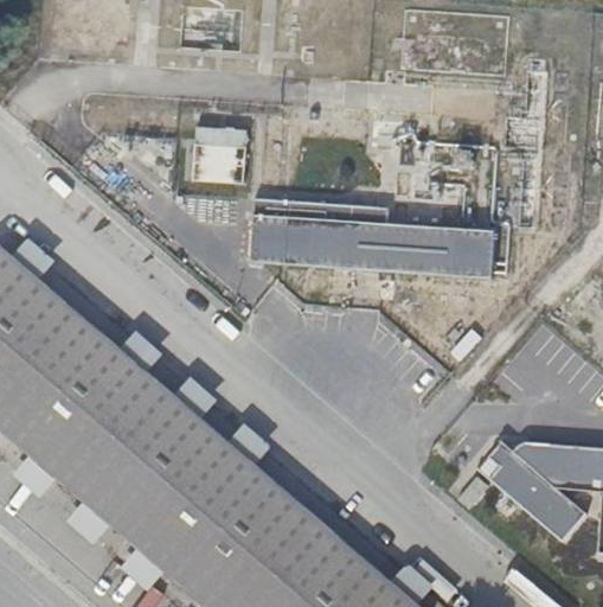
[(243,147),(193,144),(191,179),(241,183),(243,147)]
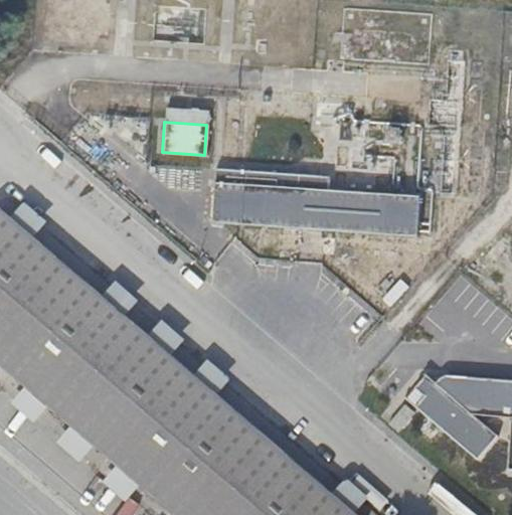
[(211,221),(415,236),(418,195),(328,189),(329,176),(215,167),(211,221)]
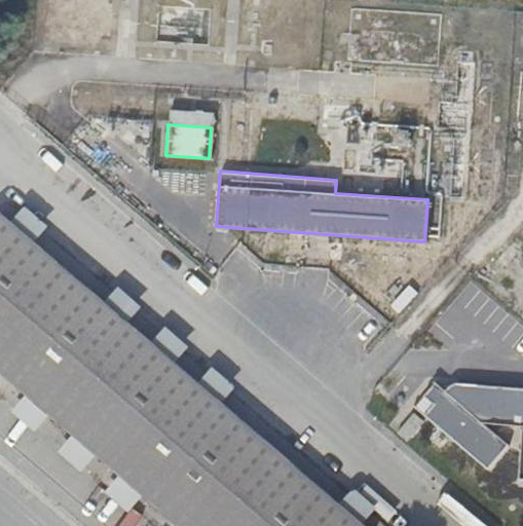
[(0,212),(0,373),(178,525),(364,525),(342,508),(343,506),(226,407),(225,407),(201,387),(202,386),(37,245),(36,246),(13,226),(14,225),(0,212)]
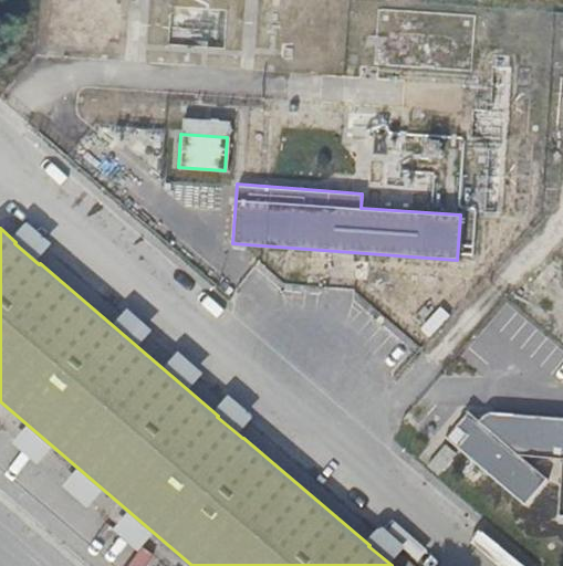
[(28,230),(16,242),(40,263),(53,249),(28,230)]
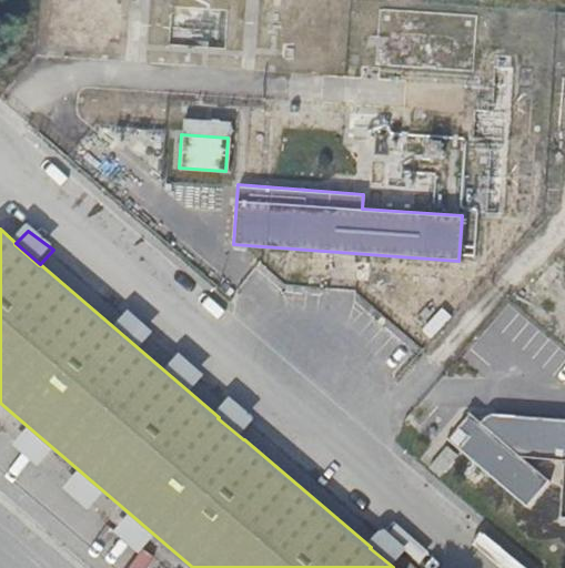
[(40,264),(16,243),(14,244),(39,265),(40,264)]
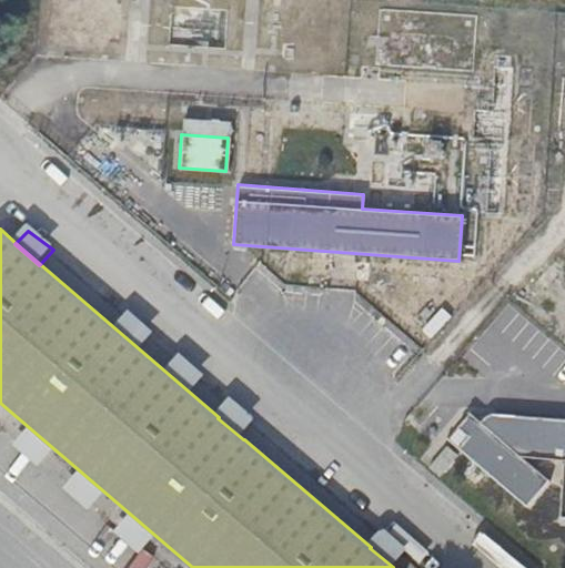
[(139,348),(154,333),(130,311),(114,326),(139,348)]
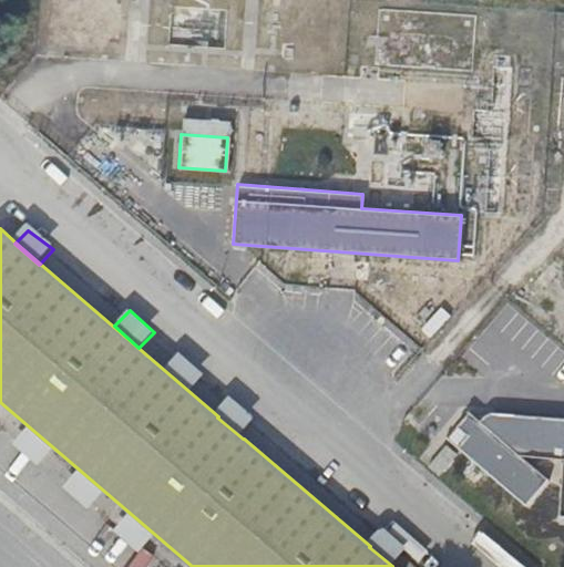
[(441,310),(424,331),(436,339),(451,318),(441,310)]
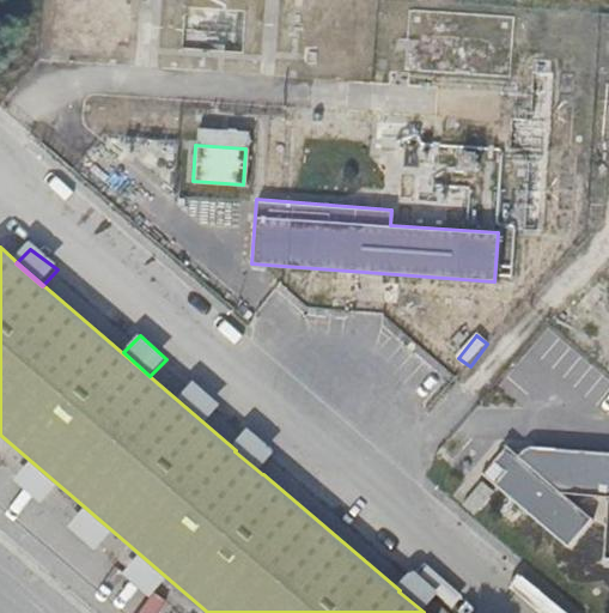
[(248,435),(236,450),(263,474),(276,457),(248,435)]
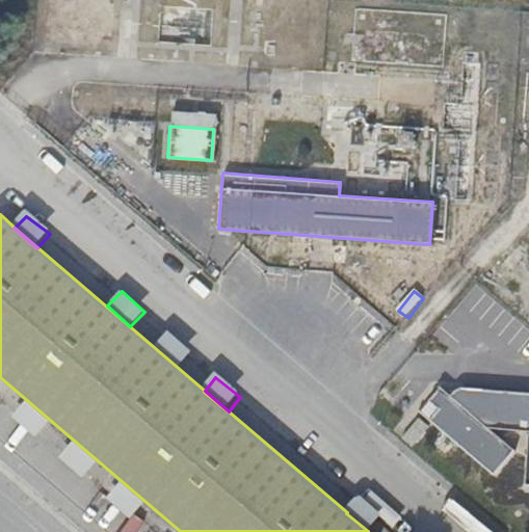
[(528,395),(458,391),(453,398),(441,389),(419,416),(497,476),(516,451),(490,430),(528,432),(525,493),(528,493),(528,395)]
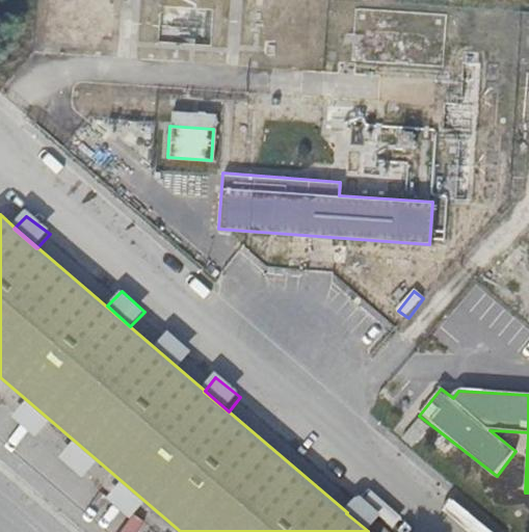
[(229,411),(205,391),(204,392),(228,411),(229,411)]
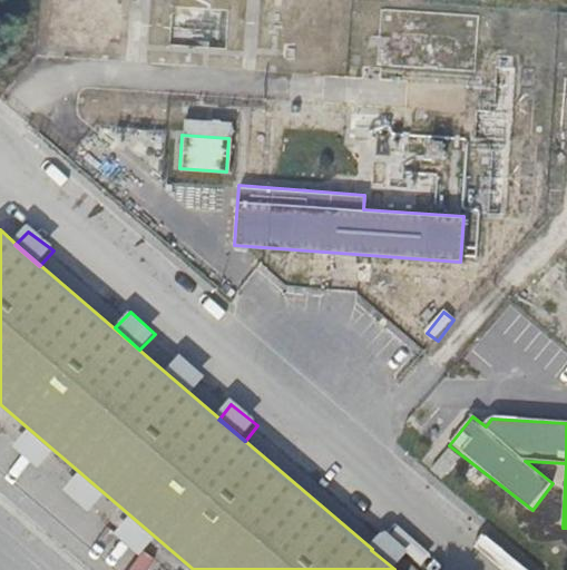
[(78,477),(64,491),(88,514),(101,500),(78,477)]
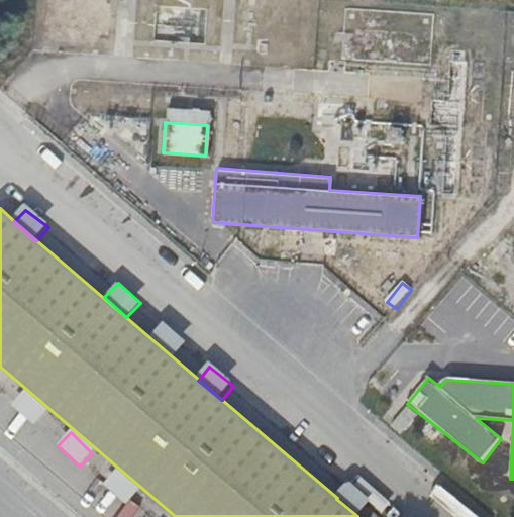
[(127,506),(139,492),(115,472),(102,487),(127,506)]
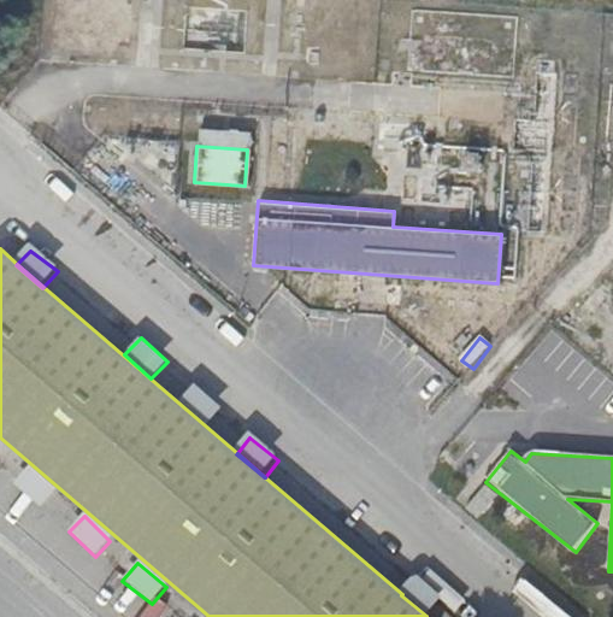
[(402,594),(428,616),(429,616),(444,599),(418,576),(402,594)]
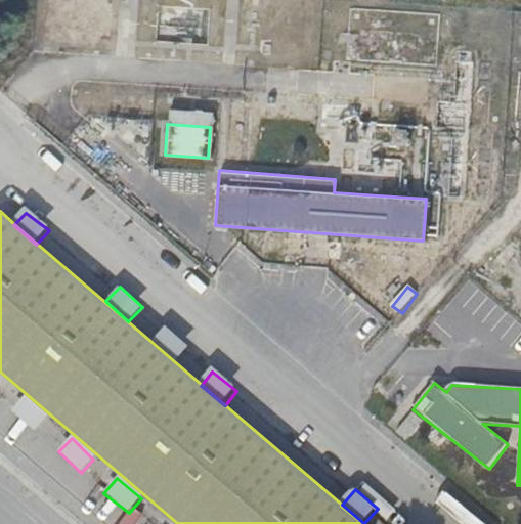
[(362,523),(363,523),(342,505),(341,506),(362,523)]
